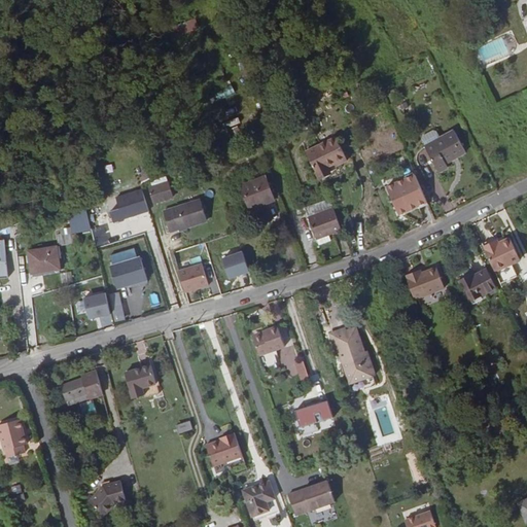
[(422,135),(427,145),(443,138),(436,128),(434,127),(423,133),(422,135)]
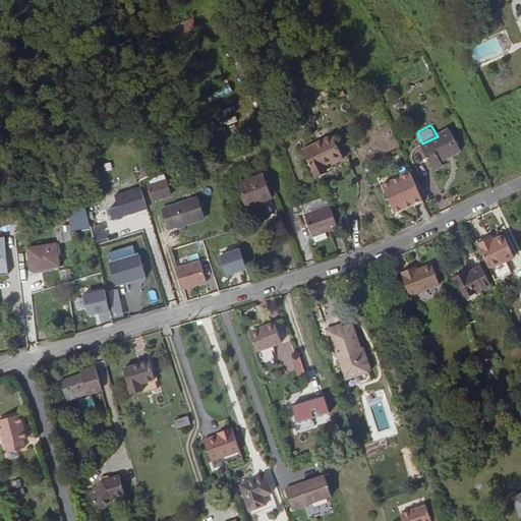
[(422,143),(433,166),(444,161),(462,151),(451,129),(438,136),(422,143)]
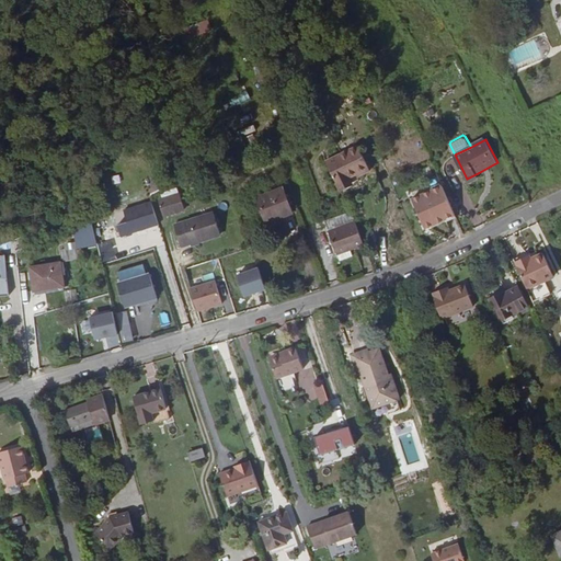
[(357,184),(358,186),(370,182),(359,156),(347,161),(357,184)]
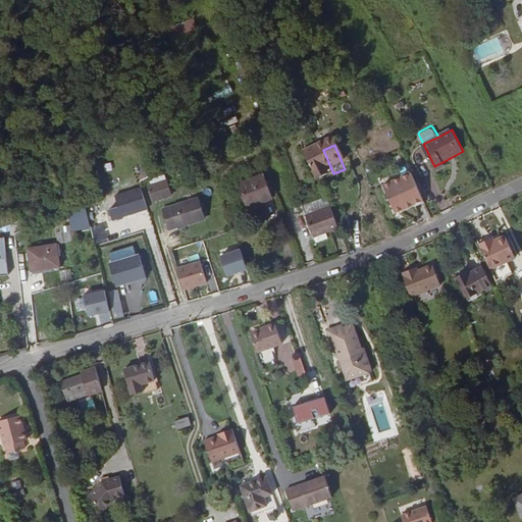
[(315,185),(320,183),(326,179),(325,174),(332,171),(323,150),(304,158),(315,185)]
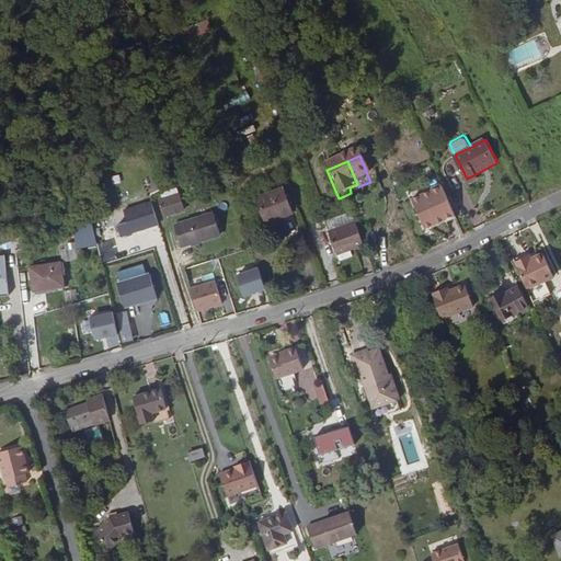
[(478,173),(467,179),(468,182),(479,176),(478,173)]
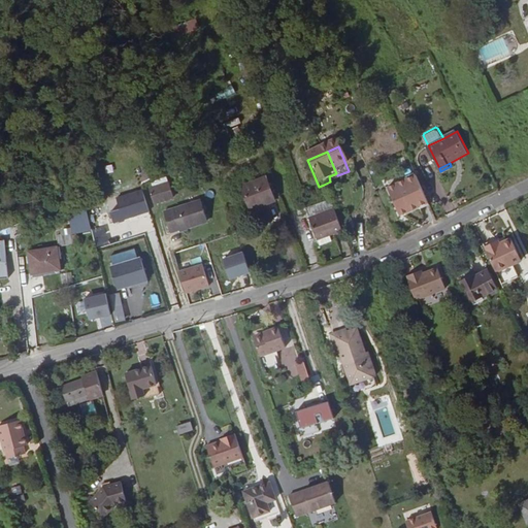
[(275,196),(268,173),(243,182),(252,204),(275,196)]
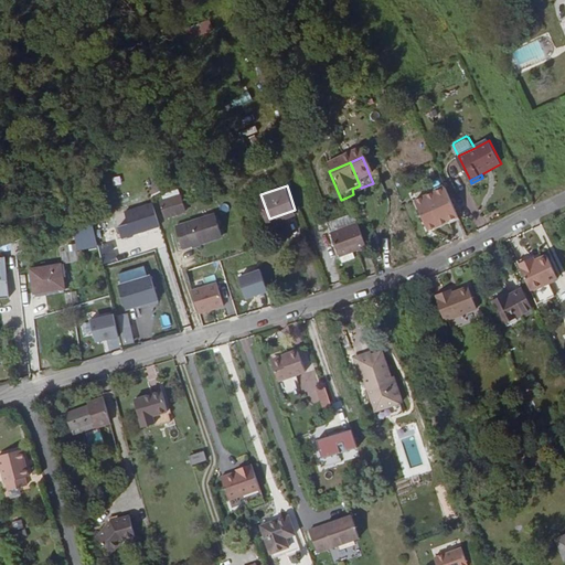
[(173,188),(163,190),(169,206),(179,203),(173,188)]
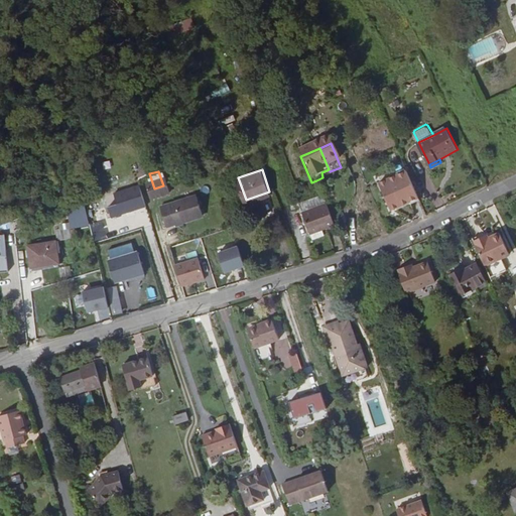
[(154,188),(149,173),(139,177),(143,192),(154,188)]
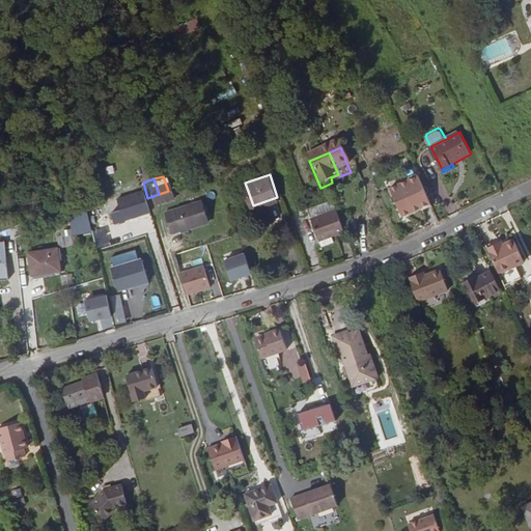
[(408,188),(419,215),(432,208),(421,182),(408,188)]
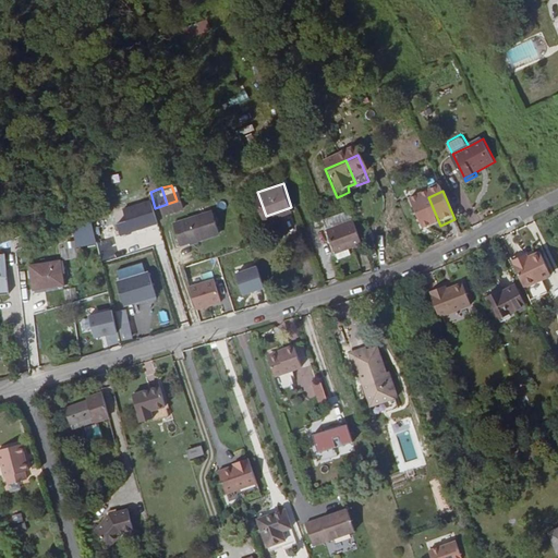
[(414,201),(427,231),(440,226),(428,197),(427,194),(414,201)]
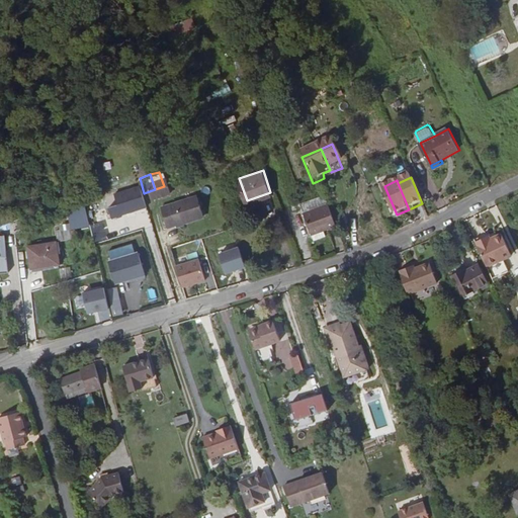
[(114,192),(115,197),(106,199),(112,219),(147,207),(140,185),(114,192)]
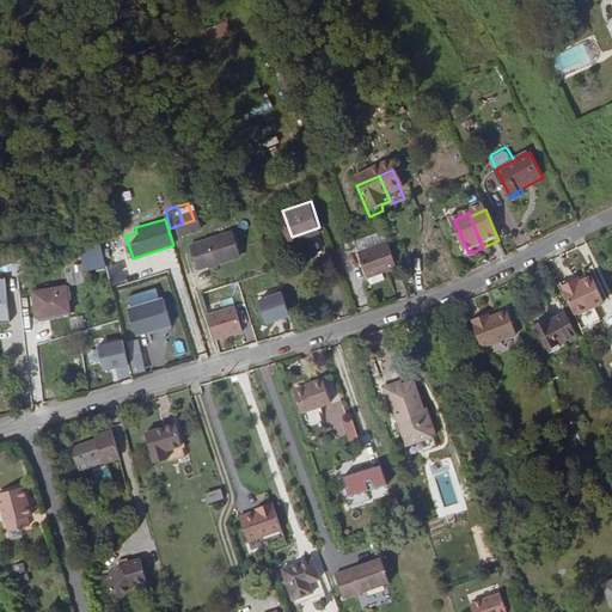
[(465,255),(469,254),(454,220),(451,221),(465,255)]
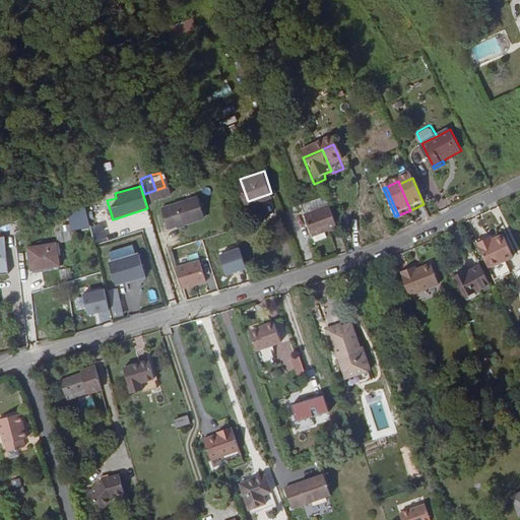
[(176,199),(183,219),(200,213),(193,192),(176,199)]
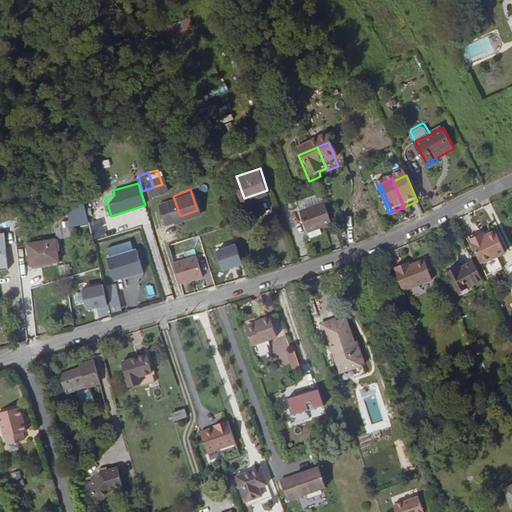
[(319,191),(295,201),(299,211),(323,201),(319,191)]
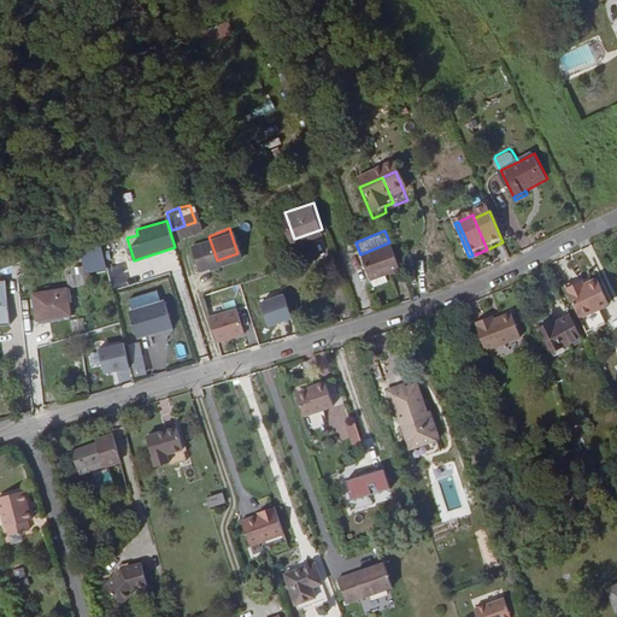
[(210,263),(217,260),(209,236),(189,242),(195,262),(209,257),(210,263)]
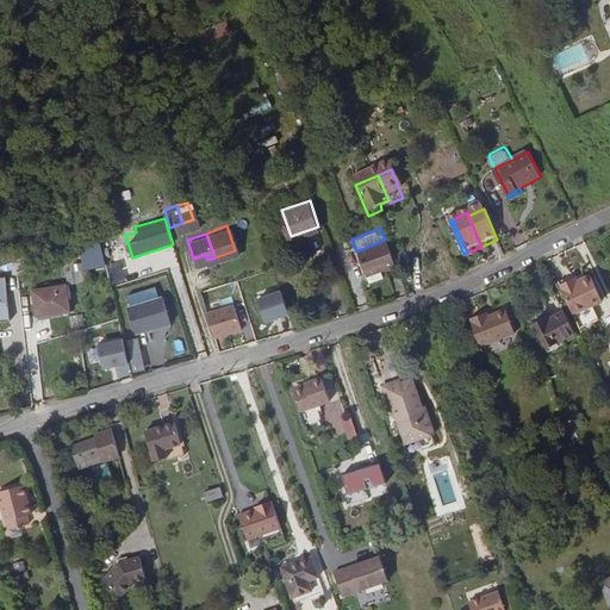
[(396,263),(385,240),(356,251),(366,275),(367,275),(380,269),(396,263)]
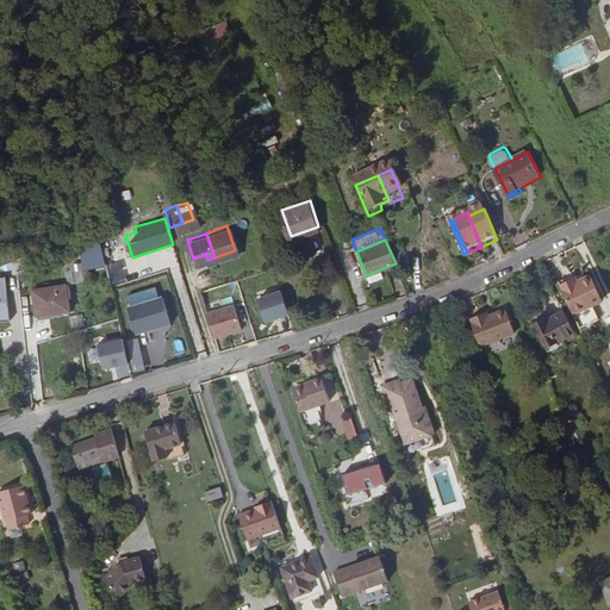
[(103,241),(81,246),(85,265),(85,267),(87,267),(107,263),(103,241)]
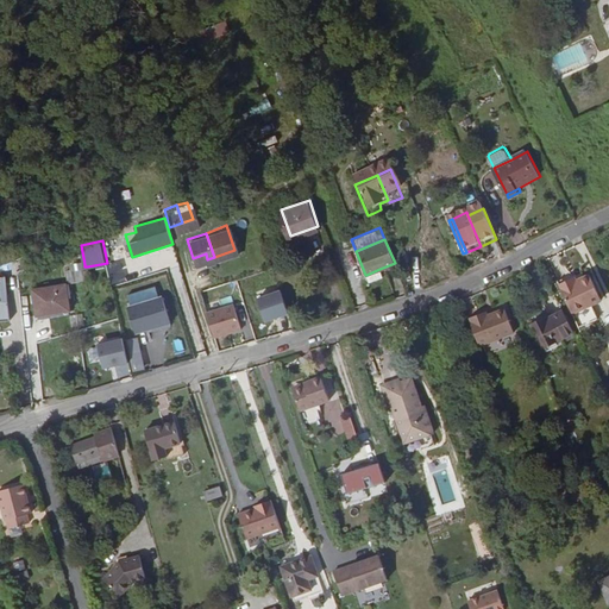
[(193,258),(195,263),(207,259),(206,253),(193,258)]
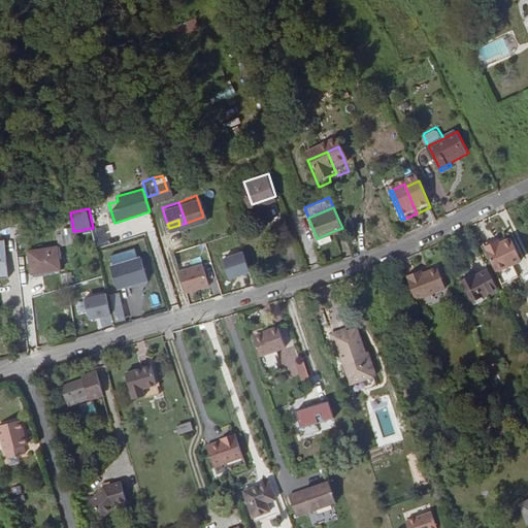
[(73,229),(57,231),(59,241),(76,239),(75,231),(73,231),(73,229)]
